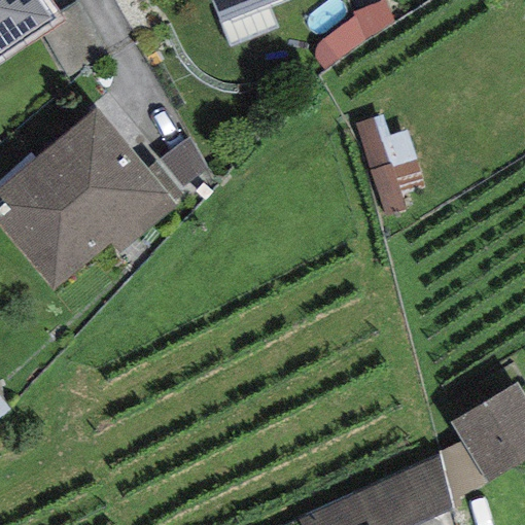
[(0,0),(0,49),(49,16),(37,0),(0,0)]
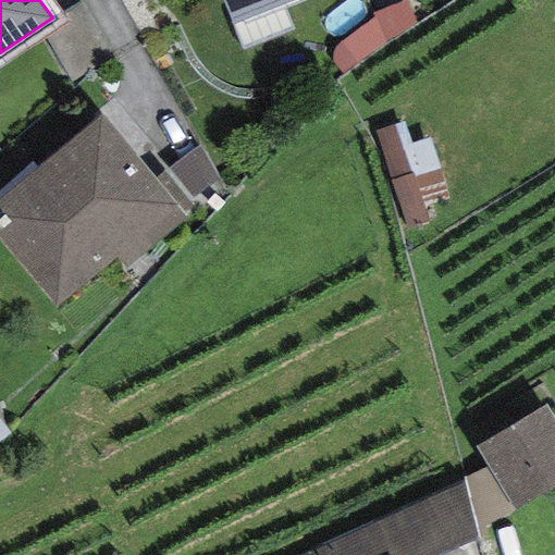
[(224,0),(233,22),(288,0),(224,0)]
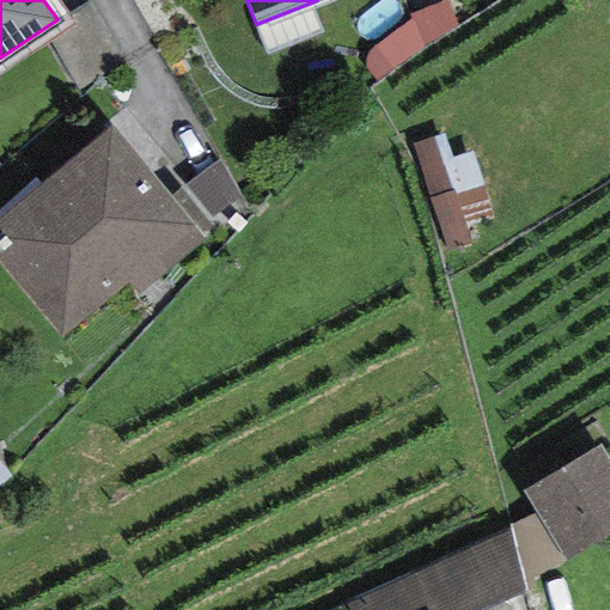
[(458,25),(447,0),(445,0),(413,14),(414,18),(426,44),(458,25)]
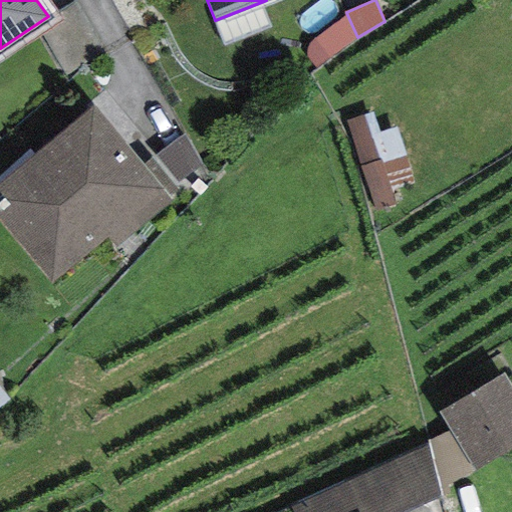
[(308,56),(317,68),(357,37),(347,15),(316,37),(310,46),(308,56)]
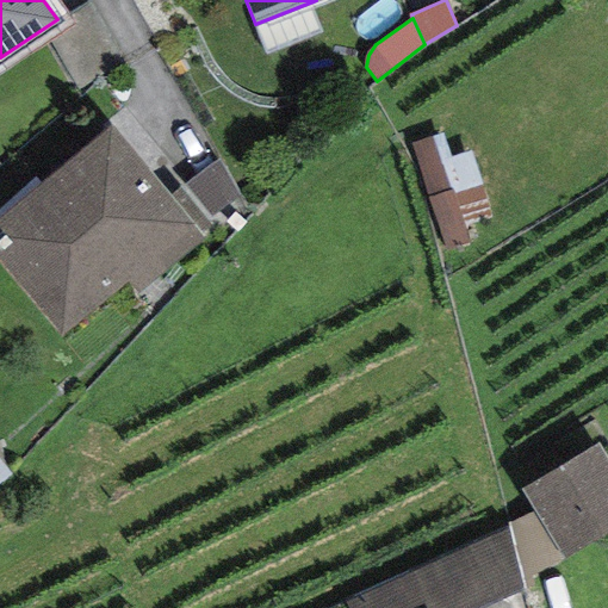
[(140,291),(204,239),(200,234),(169,196),(112,126),(0,217),(0,256),(62,333),(129,279),(140,291)]
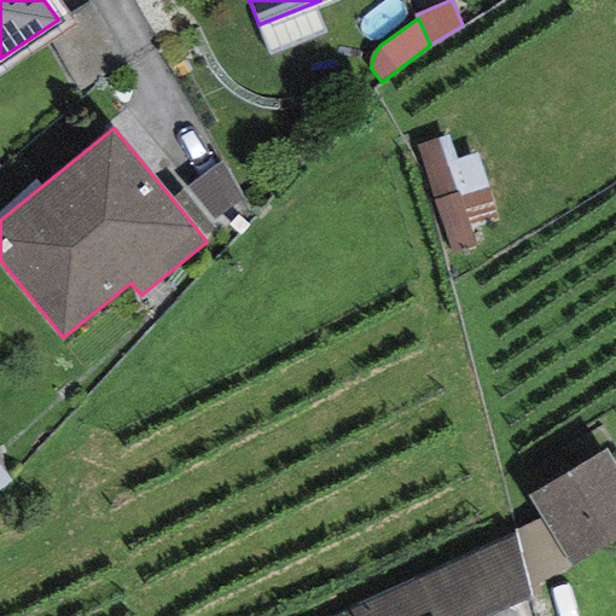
[(420,145),(455,251),(476,245),(470,226),(498,220),(478,151),(459,157),(451,133),(420,145)]
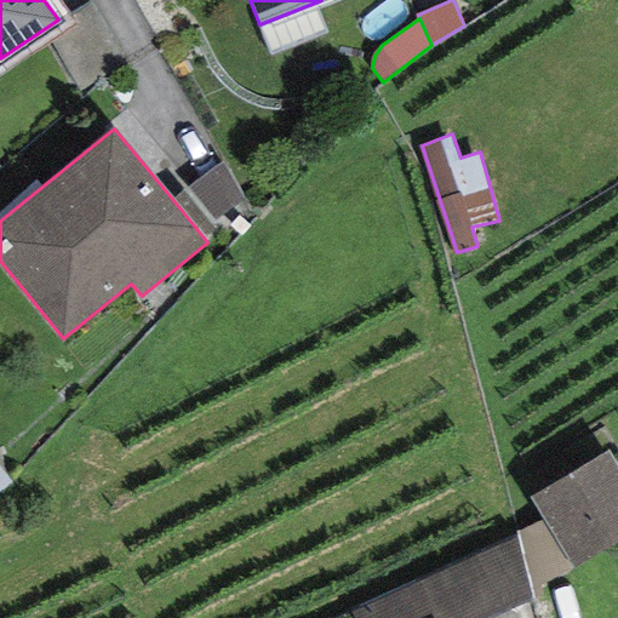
[(244,198),(225,160),(172,199),(204,238),(217,228),(211,222),(244,198)]
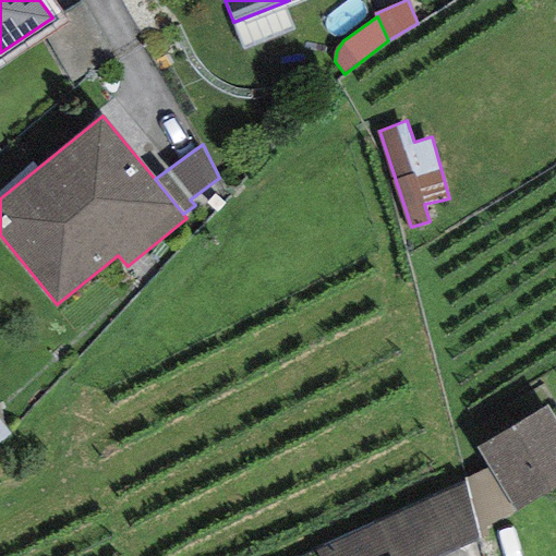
[(479,445),(519,509),(555,486),(555,419),(546,403),(479,445)]
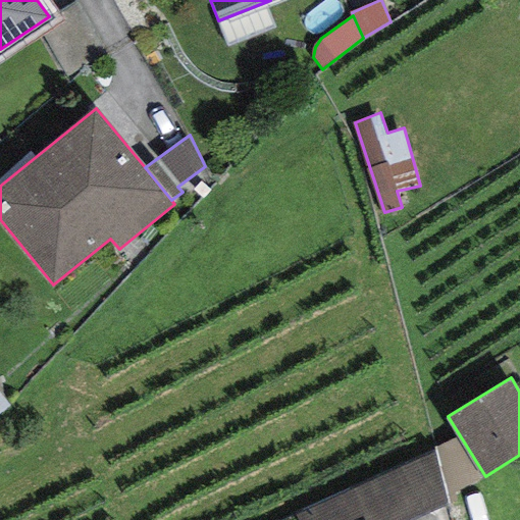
[(0,412),(12,404),(0,378),(0,412)]
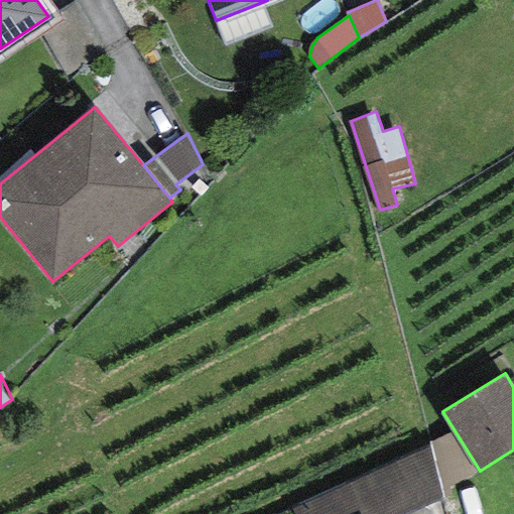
[(406,513),(441,498),(430,443),(292,506),(295,513),(406,513)]
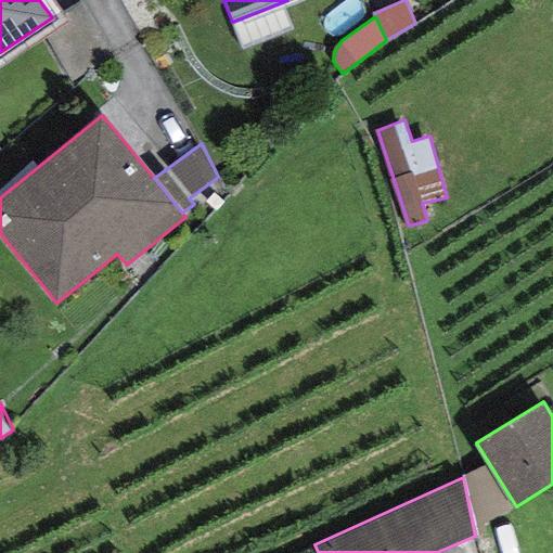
All buildings are outlined.
